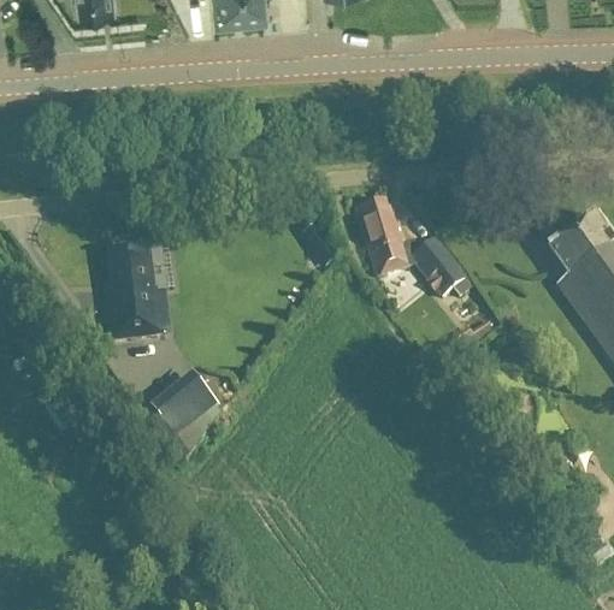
[(214,0),(217,21),(270,16),(269,0),(214,0)]
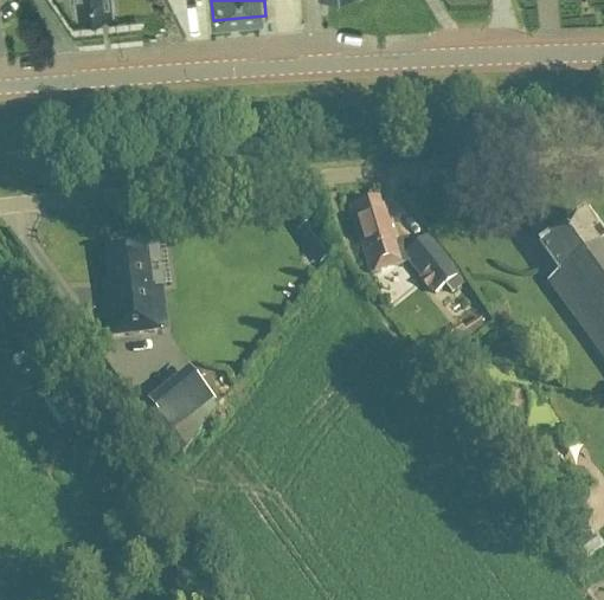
[(422,275),(434,265),(453,290),(467,279),(444,250),(434,258),(421,242),(412,247),(410,237),(400,240),(390,202),(383,204),(380,197),(353,205),(372,271),(410,259),(422,275)]
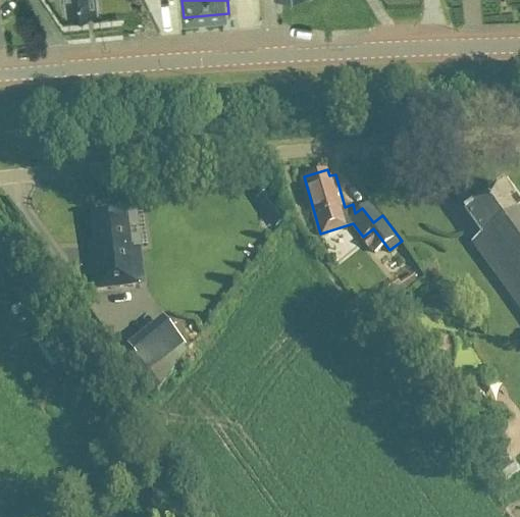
[(519,200),(506,182),(467,210),(483,233),(474,240),(519,303),(519,200)]
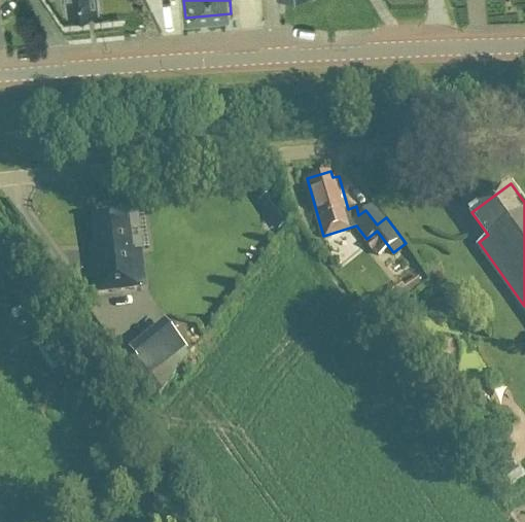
[(127,210),(94,213),(98,251),(94,252),(95,257),(92,257),(94,290),(144,283),(140,246),(131,247),(127,210)]
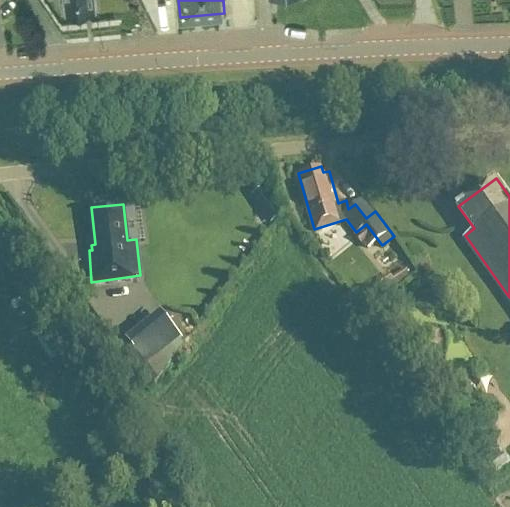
[(41,300),(7,313),(15,332),(49,319),(41,300)]
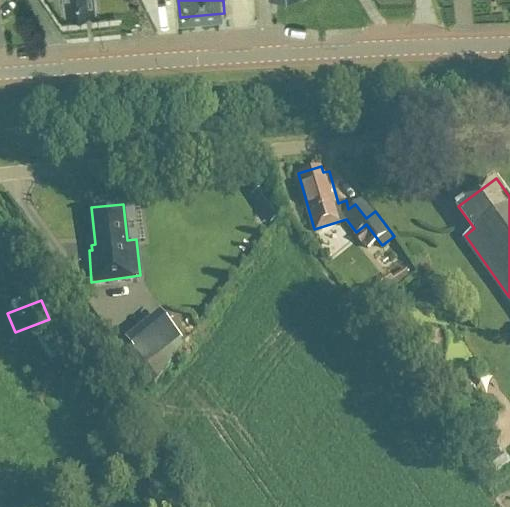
[(131,343),(146,361),(180,334),(165,315),(131,343)]
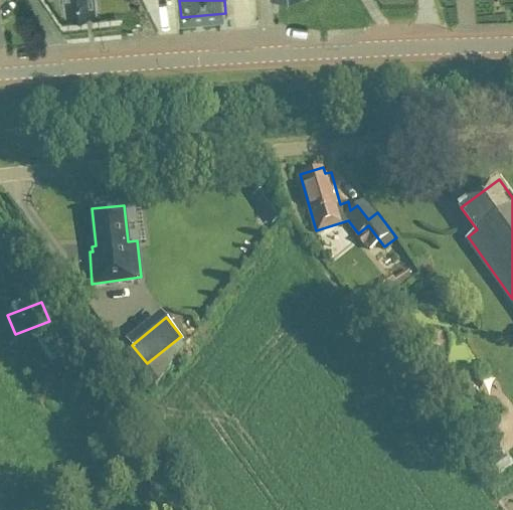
[(180,337),(147,364),(158,377),(185,344),(180,337)]
